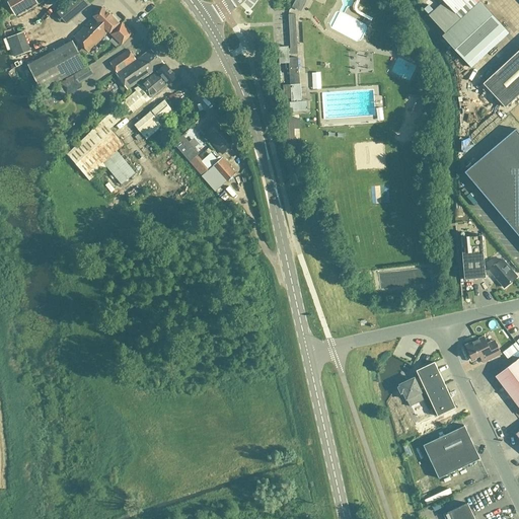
[(16,12),(38,0),(36,0),(8,0),(9,0),(16,12)]
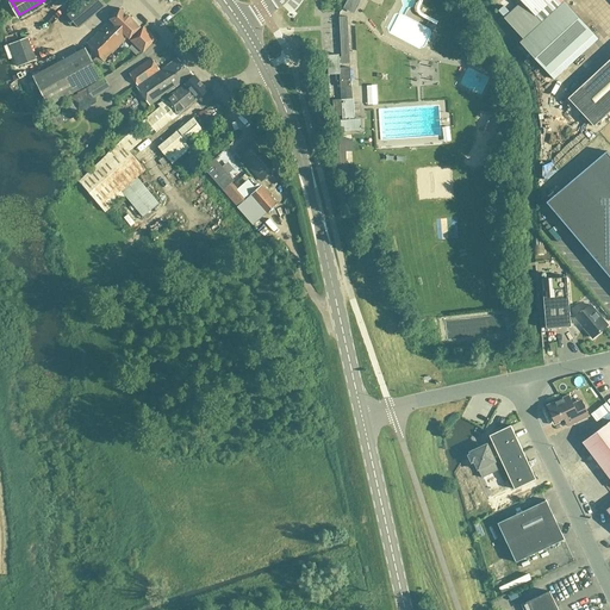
[(79,29),(106,6),(100,0),(83,0),(67,16),(79,29)]
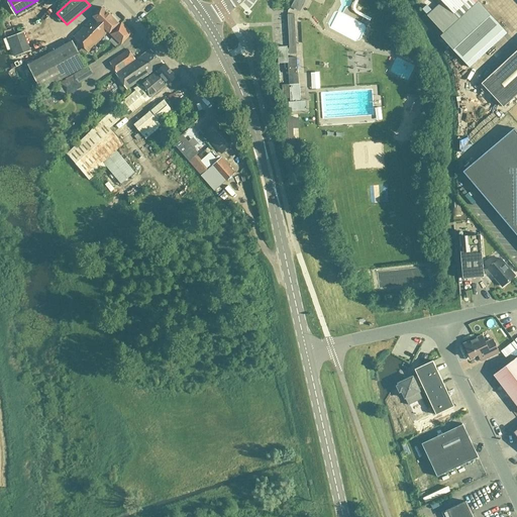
[(294,0),(291,8),(295,10),(300,0),(294,0)]
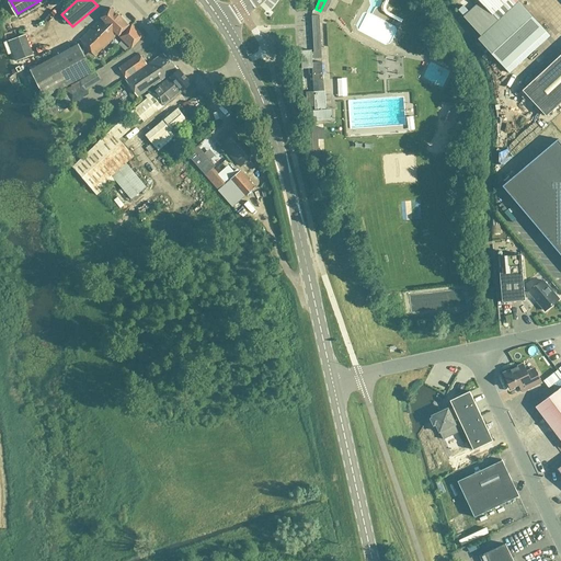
[(508,0),(469,0),(476,7),(464,18),(481,37),(478,39),(505,69),(546,32),(518,2),(497,22),(492,15),(508,0)]
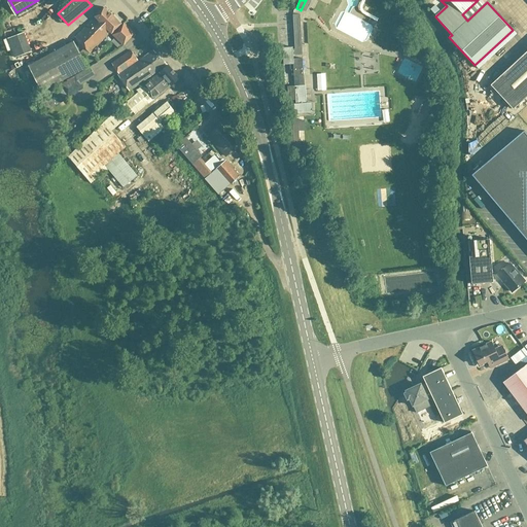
[(110,33),(120,25),(103,8),(95,18),(95,19),(74,38),(89,54),(103,40),(110,33)]
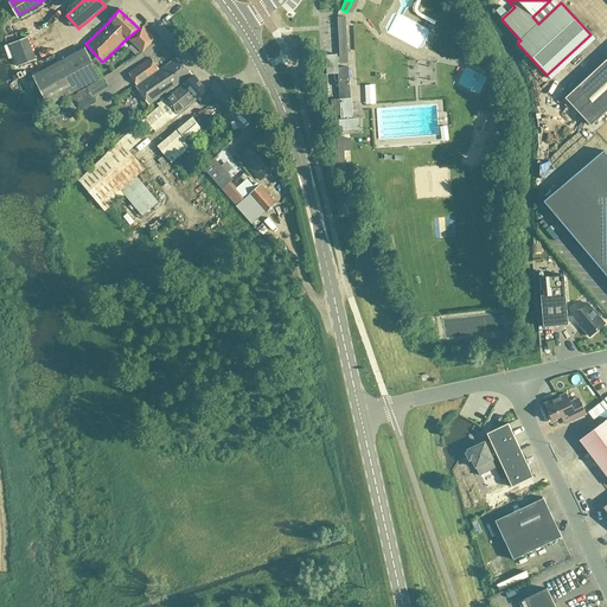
[(347,64),(345,18),(337,18),(339,57),(337,57),(337,65),(347,64)]
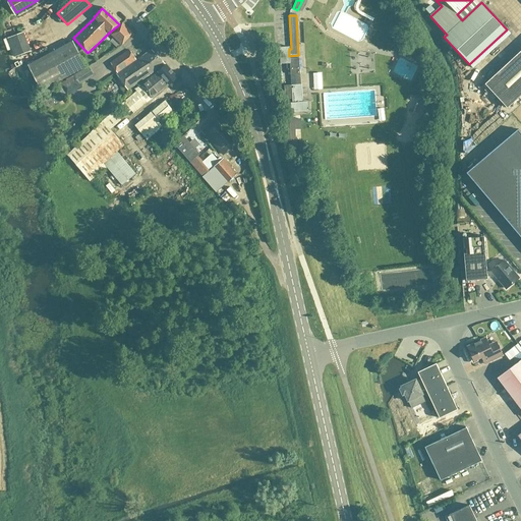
[(114,37),(110,42),(117,48),(121,44),(122,45),(132,34),(122,23),(111,35),(114,37)]
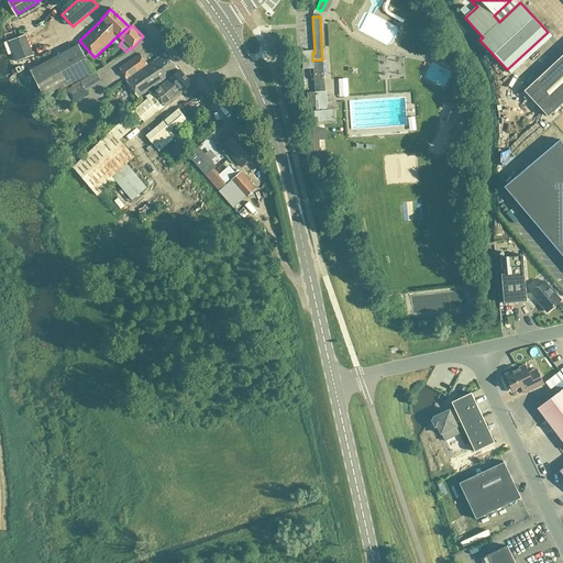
[(28,39),(9,43),(14,65),(33,61),(28,39)]
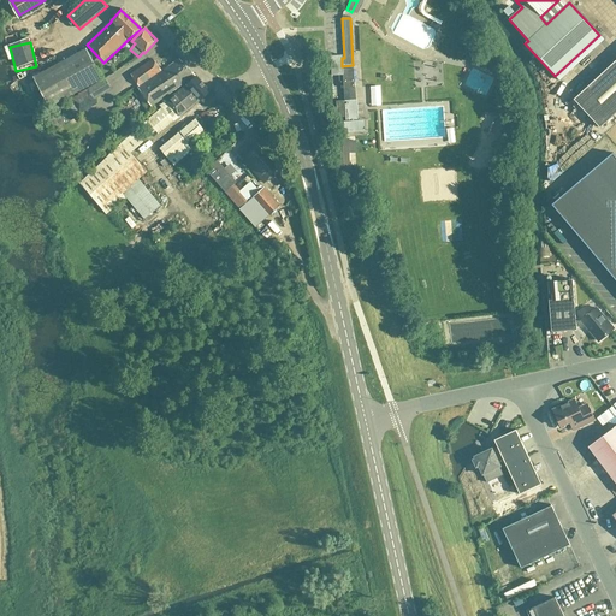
[(86,49),(33,78),(49,108),(102,80),(86,49)]
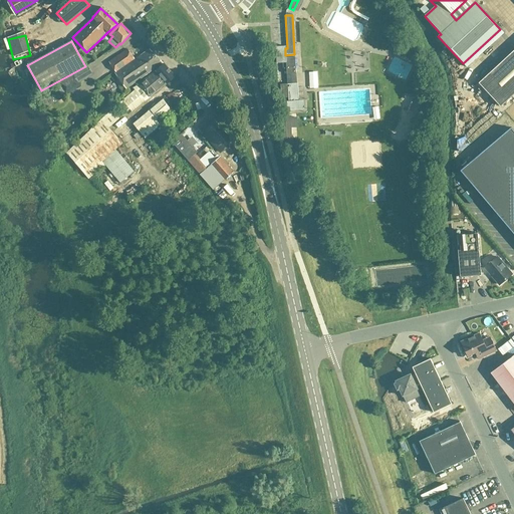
[(125,89),(163,63),(150,50),(135,60),(127,50),(108,63),(115,72),(113,73),(125,89)]
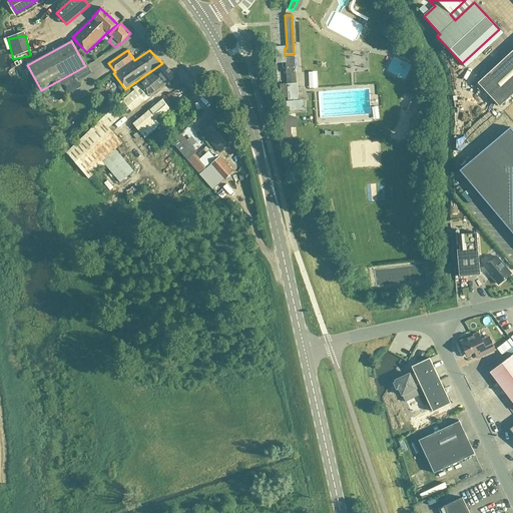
[(512,50),(478,83),(499,106),(512,93),(512,50)]
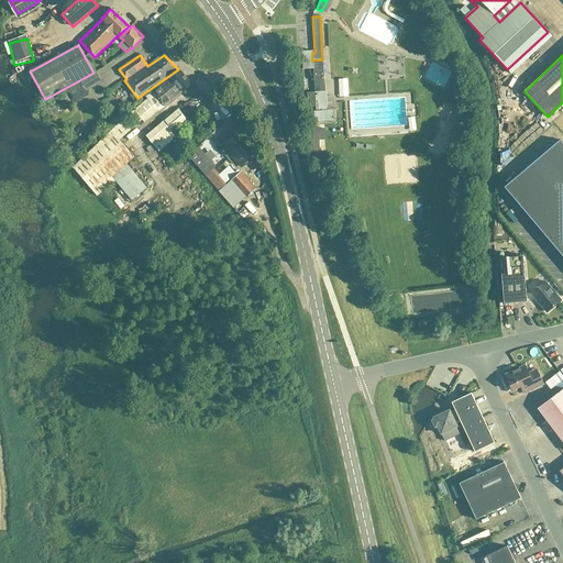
[(315,81),(315,83),(319,83),(319,81),(324,81),(322,63),(312,64),(313,69),(313,75),(313,81),(315,81)]
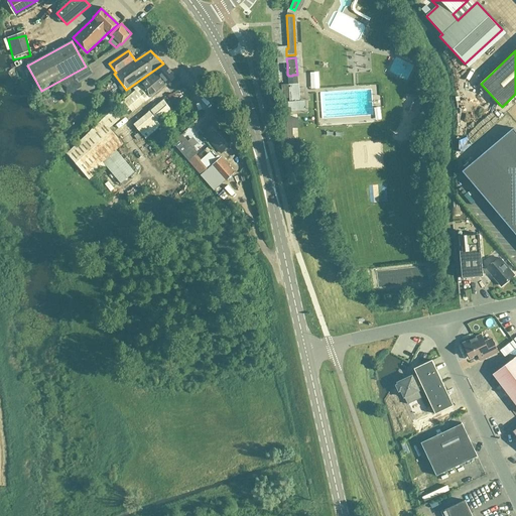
[(139,85),(150,98),(174,78),(164,65),(139,85)]
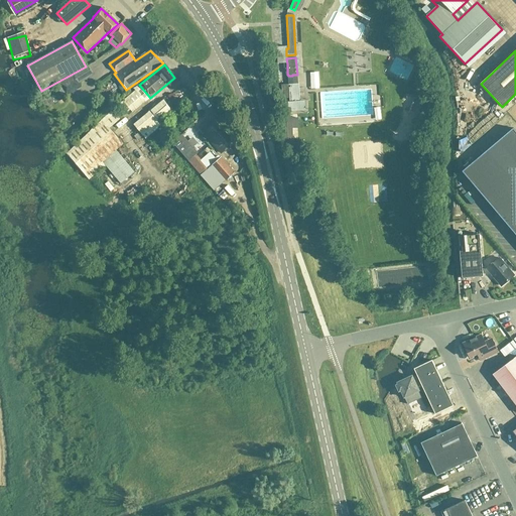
[(66,95),(67,96),(82,88),(75,75),(59,84),(59,85),(66,95)]
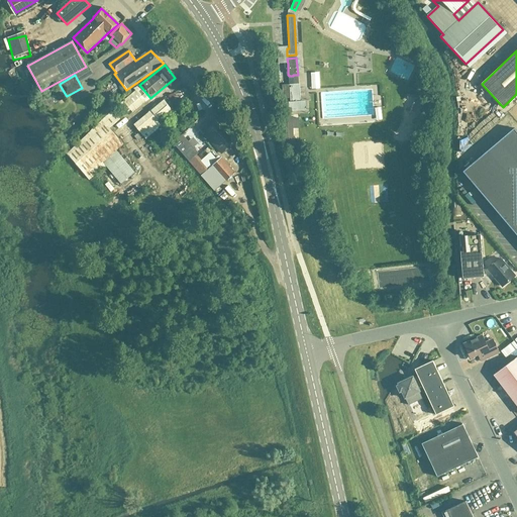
[(150,98),(139,85),(133,89),(133,90),(135,92),(123,102),(67,154),(89,181),(102,170),(106,167),(112,174),(110,177),(118,187),(121,184),(134,173),(116,151),(123,145),(109,129),(130,110),(132,113),(144,102),(145,103),(150,99),(150,98)]
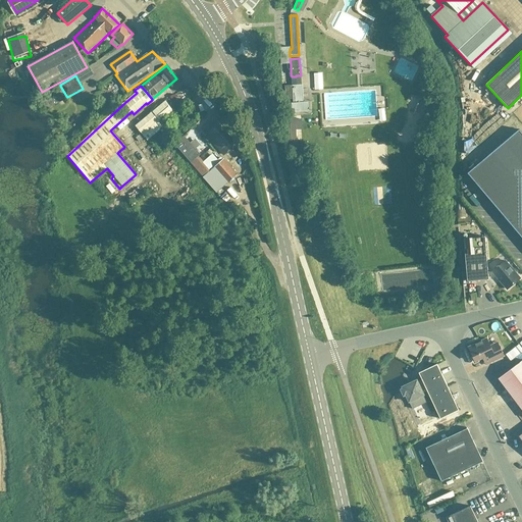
[(303,103),(302,86),(292,86),(293,98),(293,104),(292,104),(293,112),(308,111),(307,103),(303,103)]
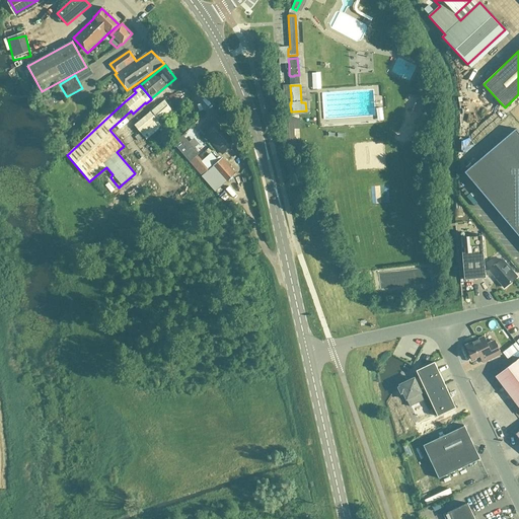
[(165,100),(170,107),(189,96),(184,88),(165,100)]
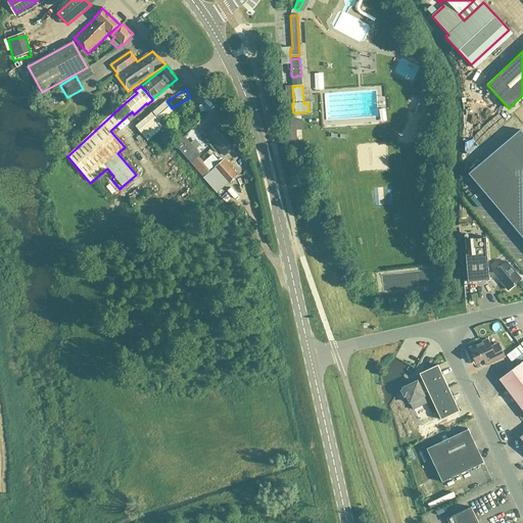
[(160,123),(173,111),(165,101),(164,102),(135,127),(147,141),(164,127),(160,123)]
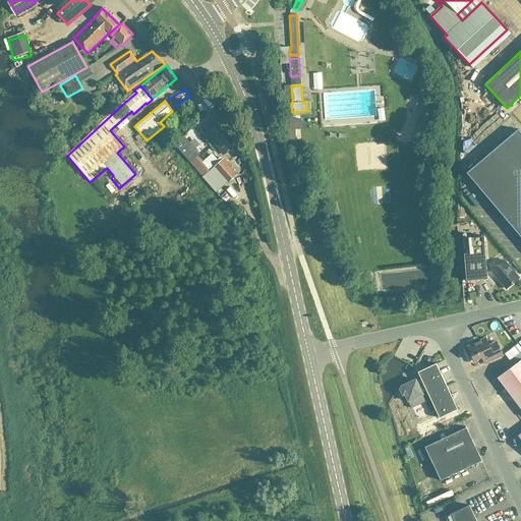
[(223,156),(235,145),(216,123),(205,133),(214,143),(213,143),(223,156)]
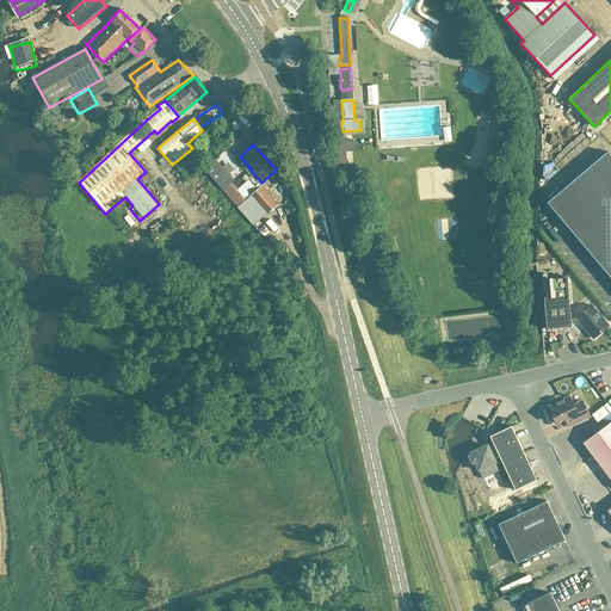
[(610,156),(608,153),(547,204),(610,279),(610,156)]
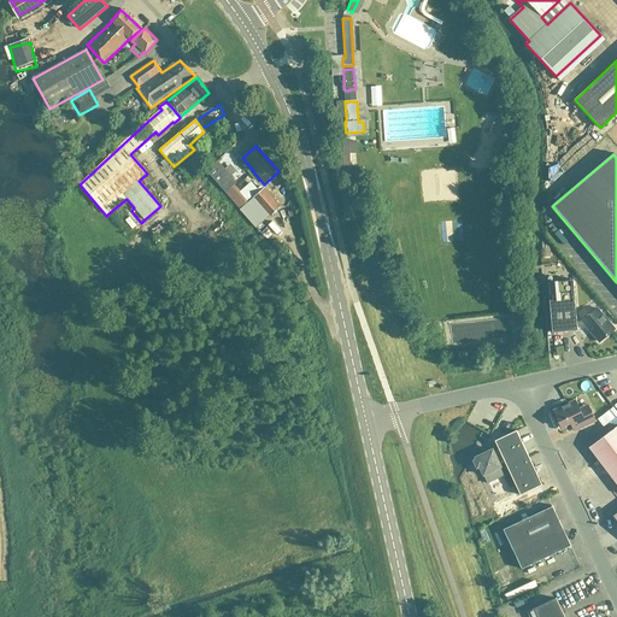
[(65,166),(66,169),(74,180),(83,174),(75,160),(66,165),(65,166)]
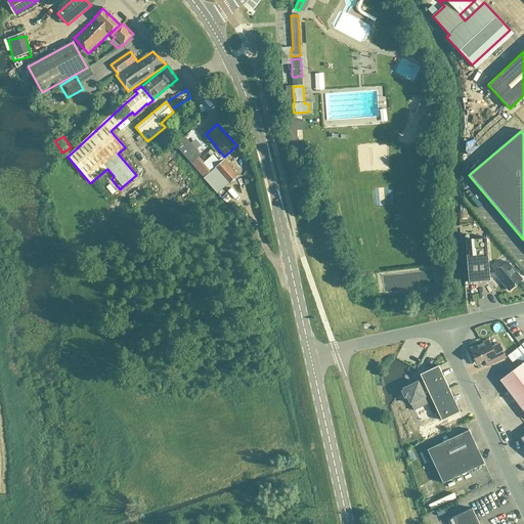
[(184,136),(175,145),(189,163),(189,162),(197,157),(198,156),(199,157),(201,156),(184,136)]
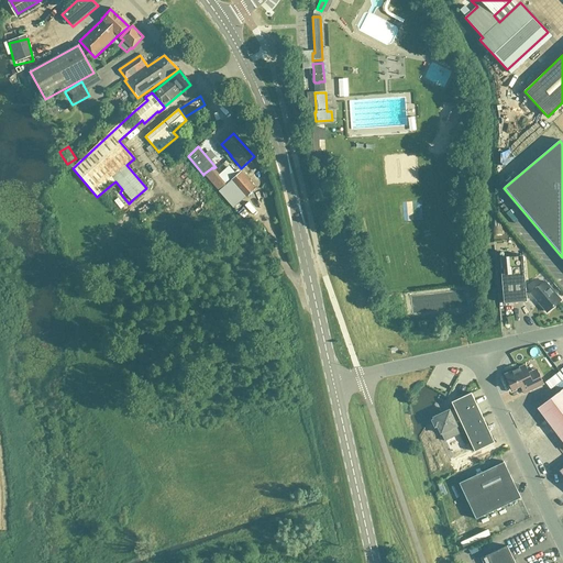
[(227,184),(213,169),(213,168),(212,167),(211,168),(203,174),(203,175),(232,208),(255,188),(241,172),(227,184)]
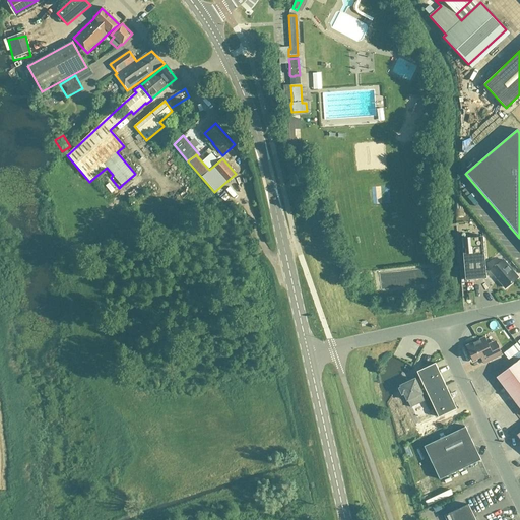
[(226,201),(232,197),(222,189),(218,193),(226,201)]
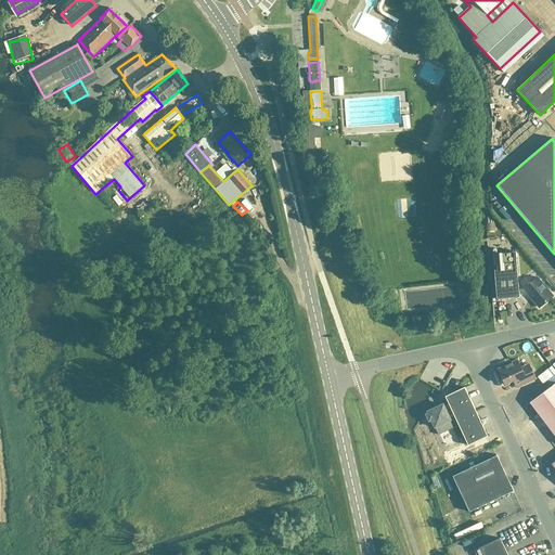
[(519,298),(515,252),(493,254),(497,299),(519,298)]
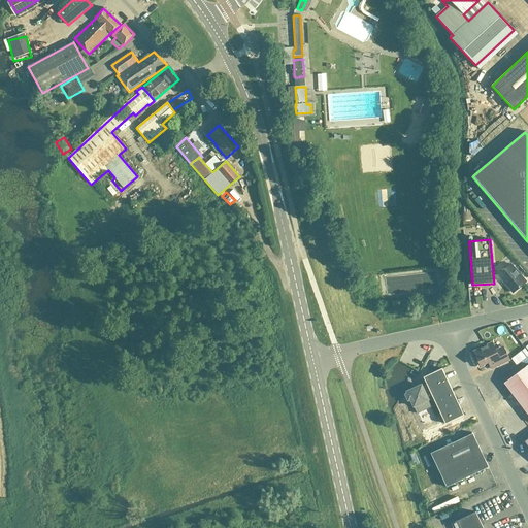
[(510,265),(498,275),(513,294),(526,283),(510,265)]
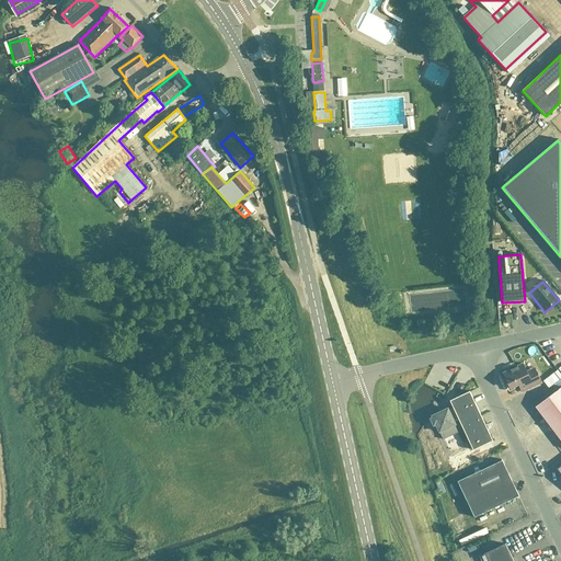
[(470,313),(467,287),(401,294),(404,320),(470,313)]
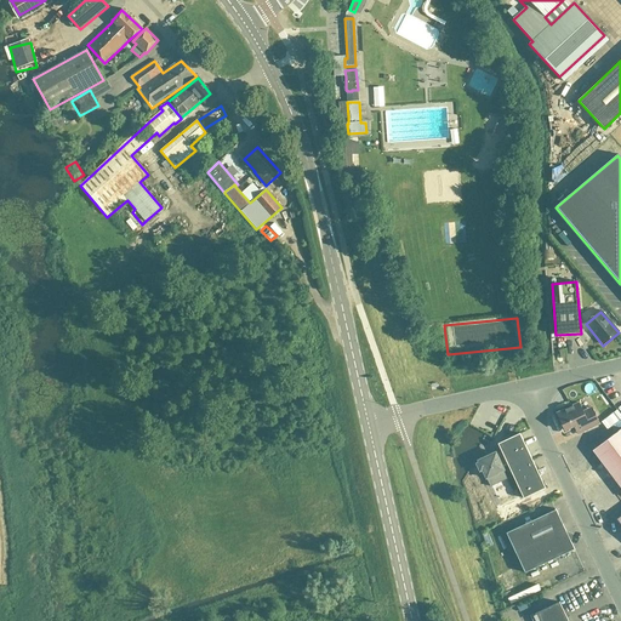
[(579,404),(557,415),(564,431),(574,427),(577,434),(599,425),(592,409),(582,412),(579,404)]
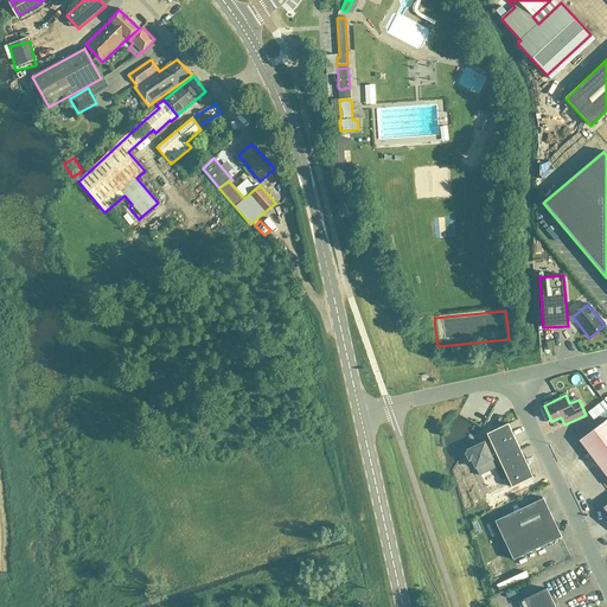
[(606,420),(579,441),(606,478),(606,420)]
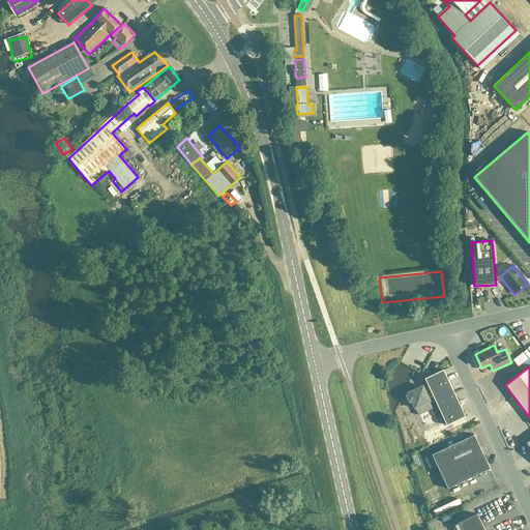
[(434,409),(430,402),(430,401),(434,399),(446,427),(466,417),(443,371),(424,379),(428,386),(423,388),(422,387),(408,394),(409,395),(407,396),(410,403),(411,402),(418,416),(434,409)]
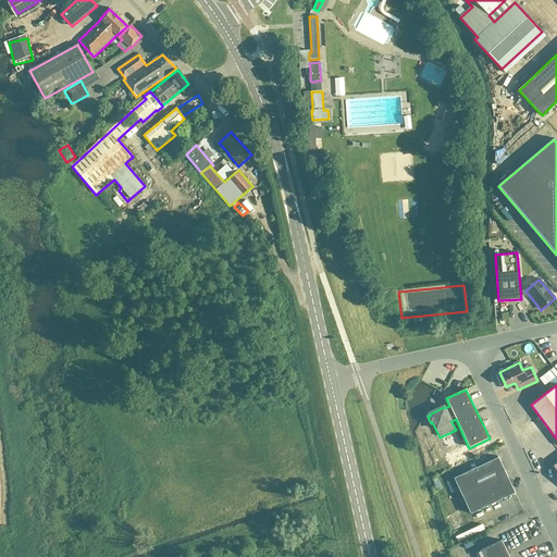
[(454,479),(449,481),(455,493),(459,491),(471,515),(498,502),(515,494),(516,494),(498,457),(497,457),(497,458),(454,479)]
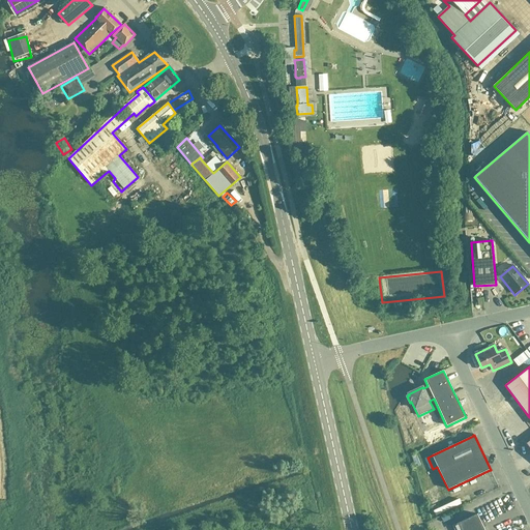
[(454,525),(457,529),(484,529),(477,514),(454,525)]
